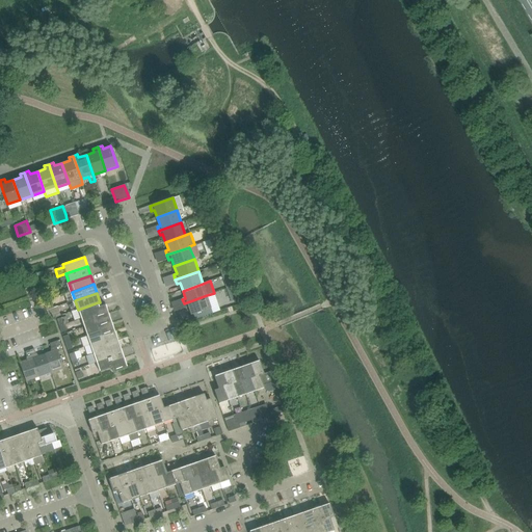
[(207,295),(184,303),(185,308),(188,307),(191,315),(194,314),(211,309),(207,295)]
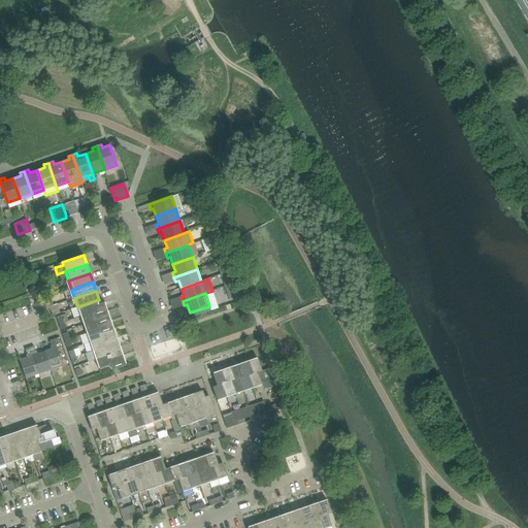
[(98,304),(97,300),(77,307),(80,316),(93,311),(95,316),(107,311),(104,302),(98,304)]
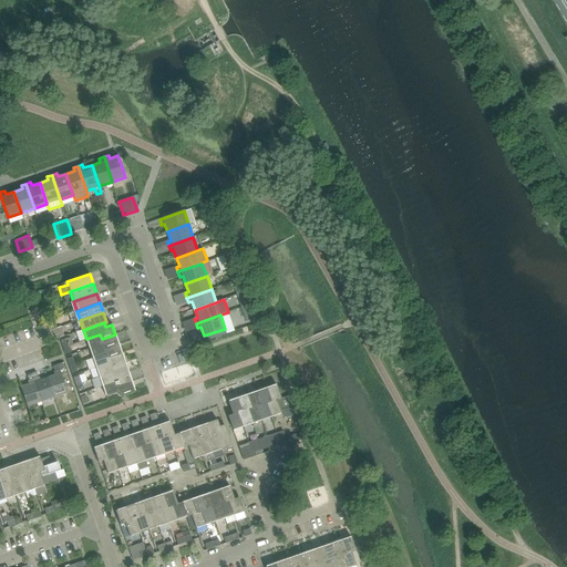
[(61,327),(50,330),(53,340),(64,337),(61,327)]
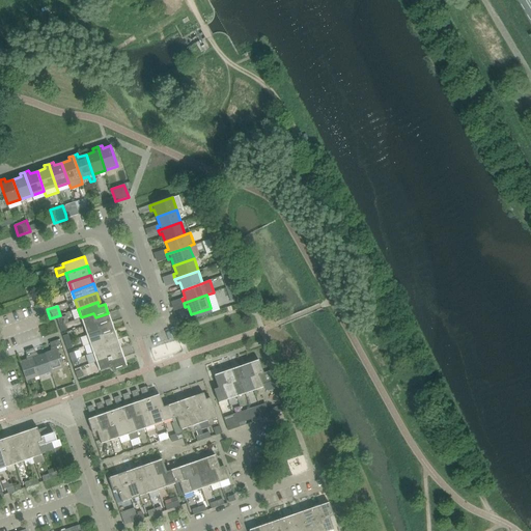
[(211,308),(194,313),(195,318),(213,312),(211,308)]
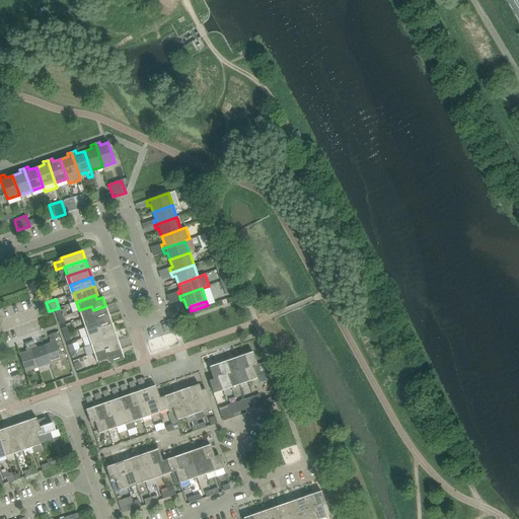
[(108,314),(105,306),(93,310),(91,306),(79,310),(82,319),(94,314),(96,319),(108,314)]
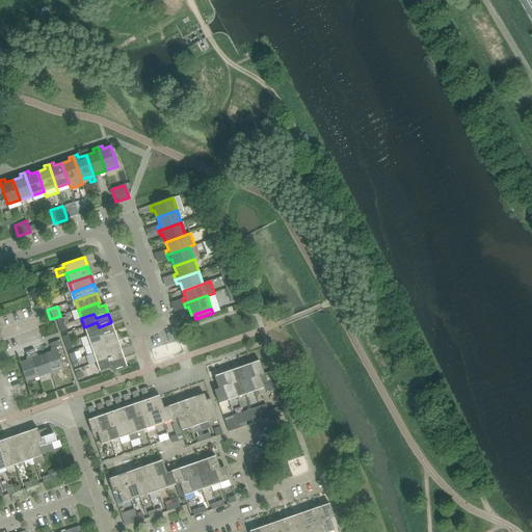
[(114,331),(111,322),(99,327),(97,322),(84,327),(87,337),(100,331),(102,336),(114,331)]
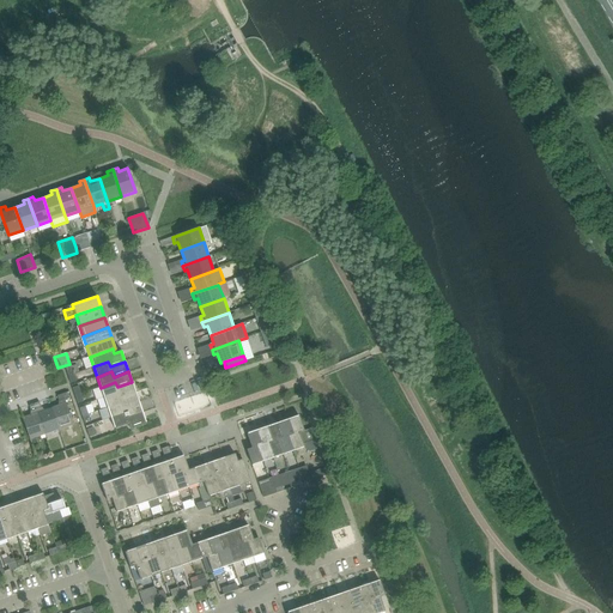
[(135,393),(132,382),(117,387),(115,382),(101,388),(104,398),(119,393),(121,398),(135,393)]
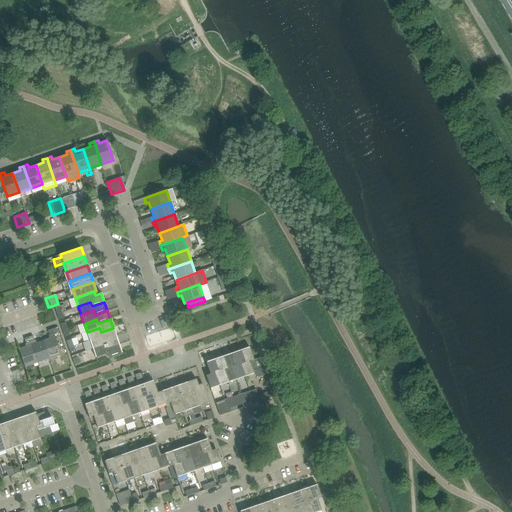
[(55,334),(58,332),(57,328),(48,330),(50,335),(51,335),(52,337),(43,340),(50,358),(62,354),(55,334)]
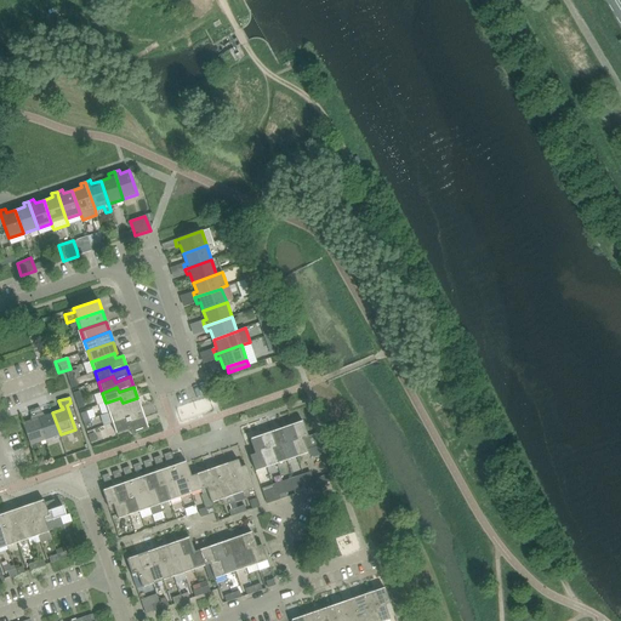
[(141,408),(137,398),(123,403),(120,398),(106,403),(109,414),(124,408),(126,412),(141,408)]
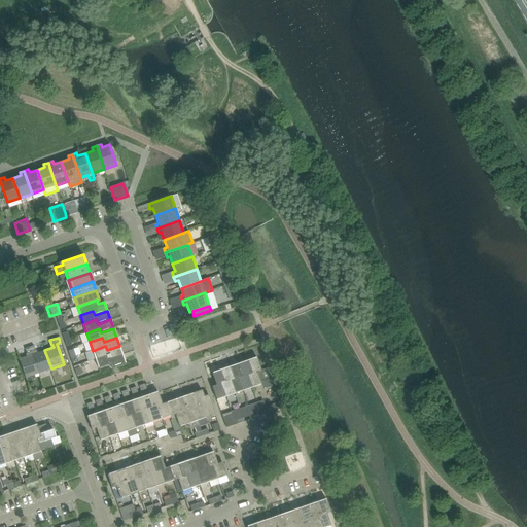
[(51,369),(44,350),(36,353),(35,351),(36,350),(34,346),(30,347),(39,374),(51,369)]
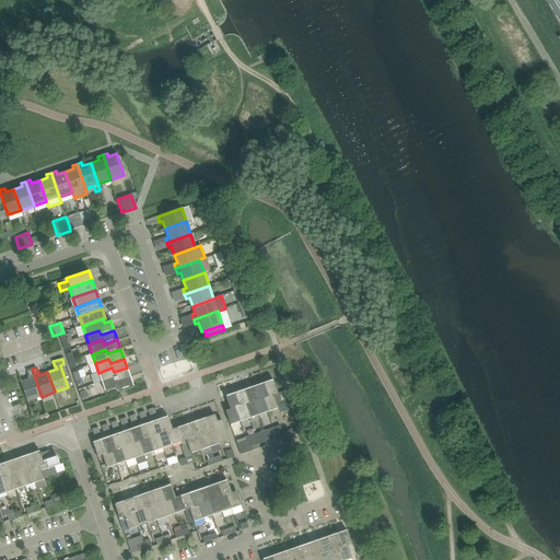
[(130,377),(127,368),(114,372),(112,368),(98,373),(102,382),(115,377),(117,382),(130,377)]
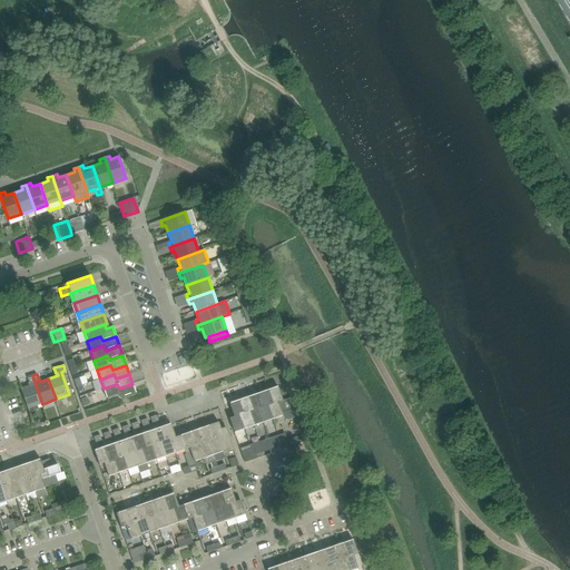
[(42,404),(32,375),(28,377),(29,382),(30,382),(31,384),(21,389),(28,409),(42,404)]
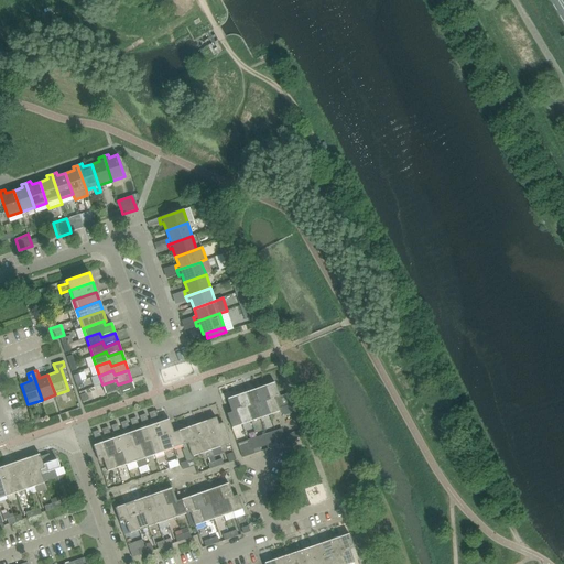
[(134,390),(131,380),(118,384),(116,380),(102,384),(106,394),(119,390),(120,394),(134,390)]
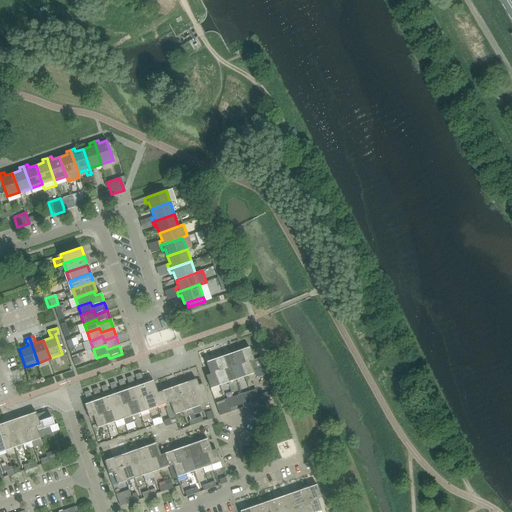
[(245,362),(241,364),(245,376),(255,373),(253,370),(264,366),(261,357),(254,360),(254,359),(250,347),(241,350),(245,362)]
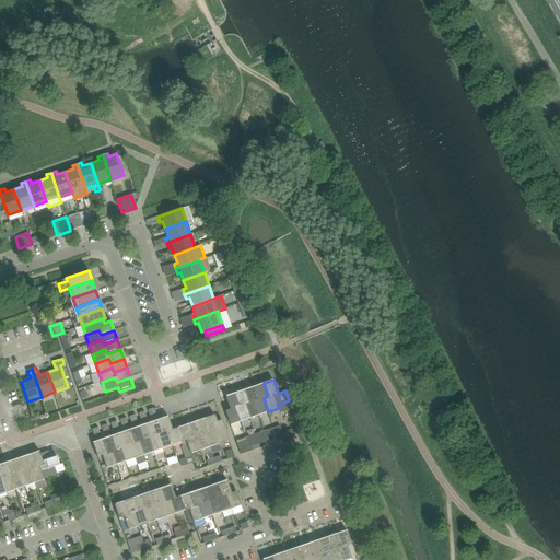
[(268,396),(264,383),(255,386),(259,399),(255,401),(259,415),(268,411),(264,398),(268,396)]
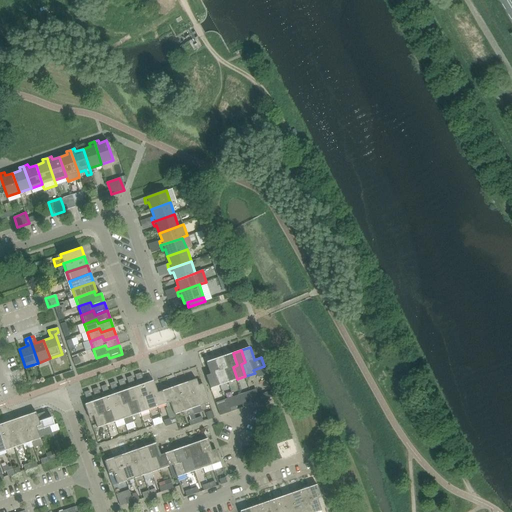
[(237,365),(233,353),(224,356),(228,368),(224,370),(228,382),(237,379),(233,367),(237,365)]
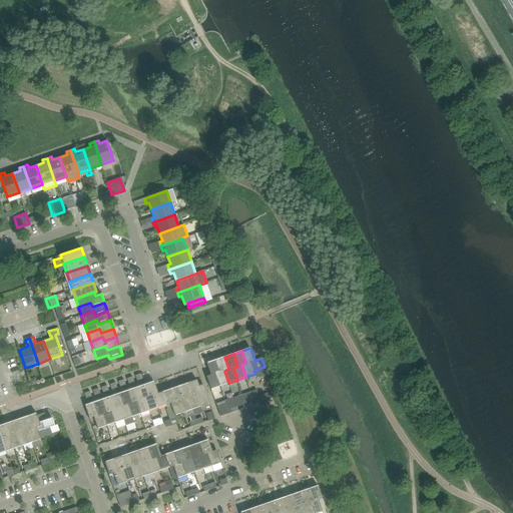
[(228,369),(224,357),(215,360),(220,372),(216,374),(220,386),(228,383),(224,371),(228,369)]
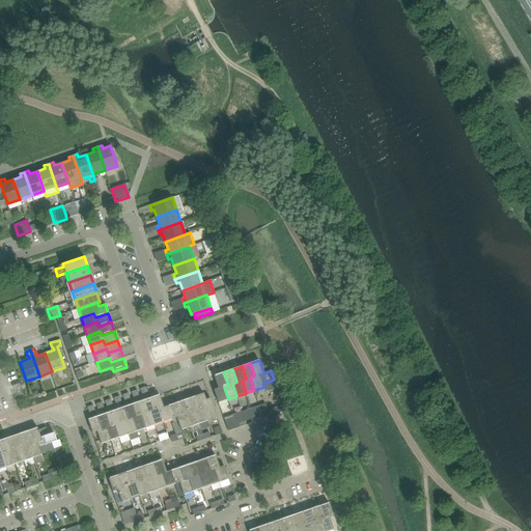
[(228,385),(223,372),(214,375),(218,388),(214,389),(219,402),(228,399),(224,387),(228,385)]
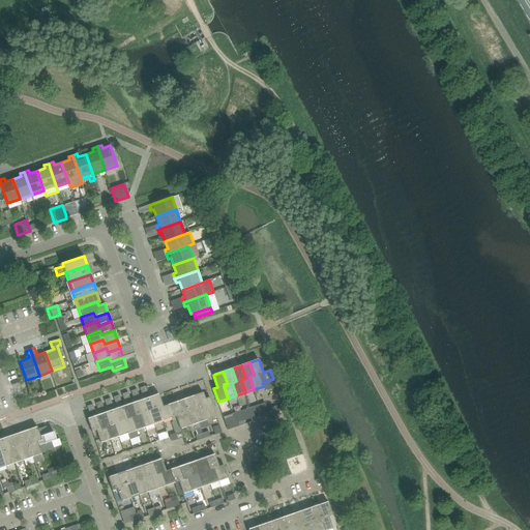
[(203,391),(194,394),(199,408),(203,406),(207,419),(216,416),(210,396),(206,399),(203,391)]
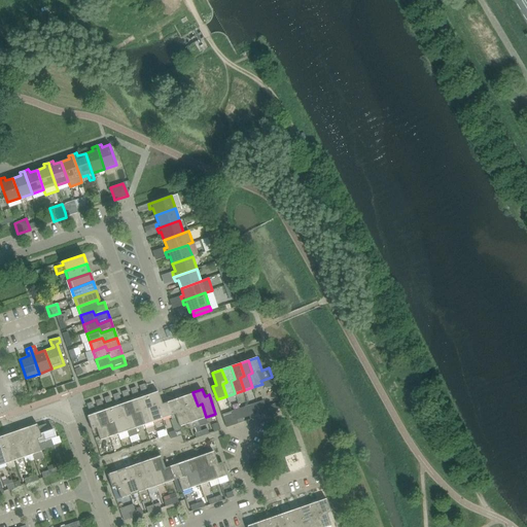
[(159,392),(149,395),(153,408),(157,406),(163,419),(171,416),(167,401),(163,403),(159,392)]
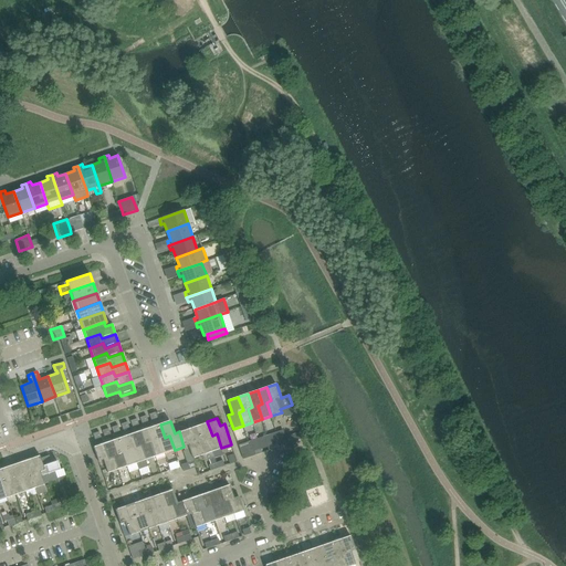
[(212,436),(207,421),(198,425),(202,439),(207,437),(212,451),(221,448),(217,433),(212,436)]
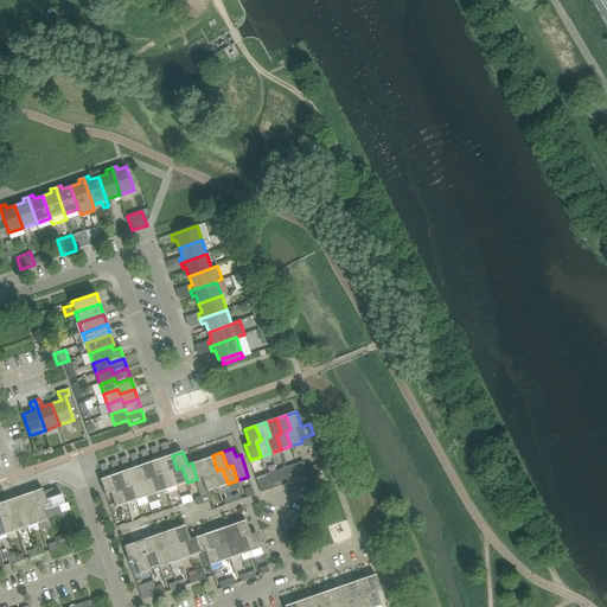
[(177,470),(172,455),(161,459),(167,473),(172,471),(177,486),(187,483),(181,467),(177,470)]
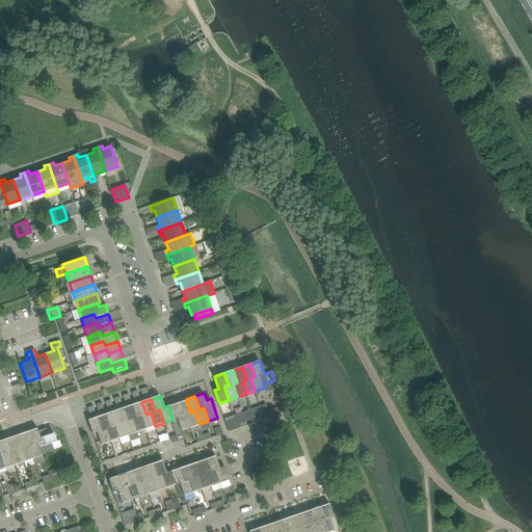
[(186,399),(177,402),(182,416),(186,414),(190,427),(200,424),(194,410),(190,413),(186,399)]
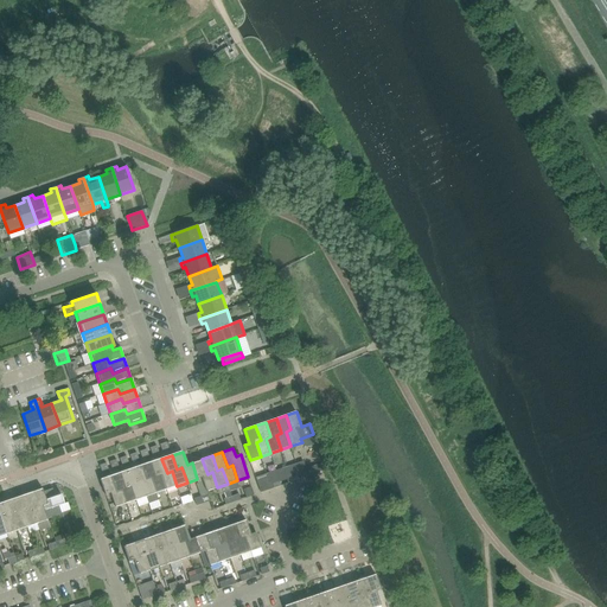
[(167,473),(161,459),(152,461),(157,477),(163,474),(167,489),(177,486),(172,471),(167,473)]
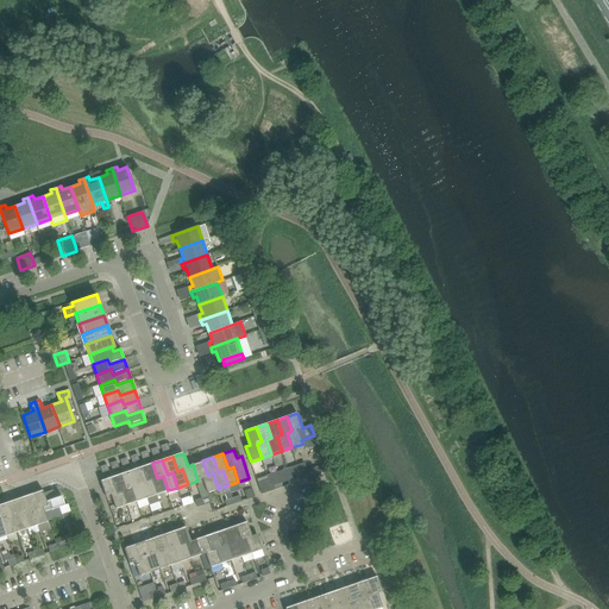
[(208,476),(202,460),(193,464),(198,481),(203,478),(208,493),(218,489),(213,473),(208,476)]
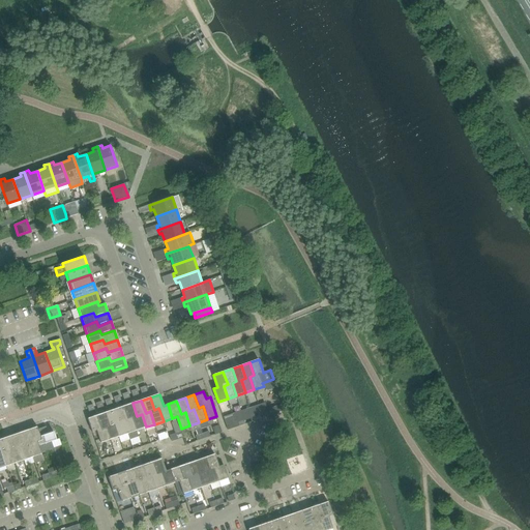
[(137,416),(133,403),(123,406),(128,419),(133,417),(137,430),(146,427),(142,414),(137,416)]
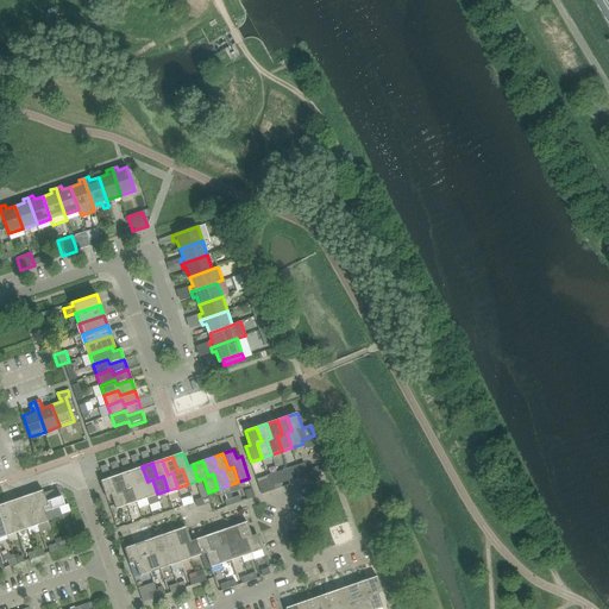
[(157,494),(152,479),(148,482),(142,466),(132,470),(137,485),(142,483),(146,497),(149,504),(159,501),(157,494)]
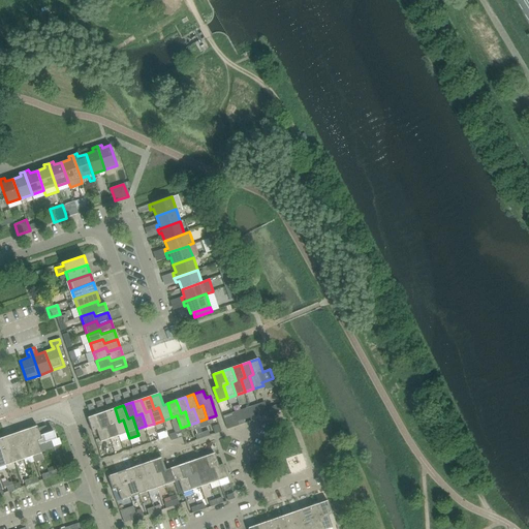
[(119,422),(115,408),(105,411),(111,424),(115,423),(119,435),(127,432),(123,419),(119,422)]
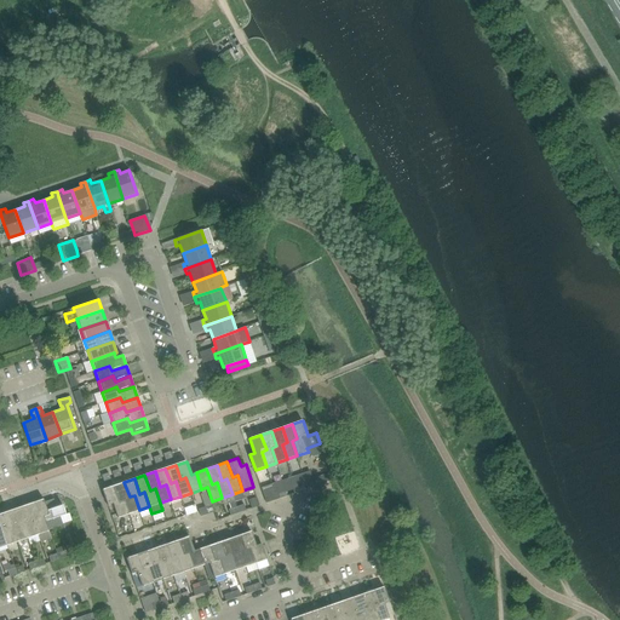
[(130,497),(124,482),(114,486),(119,500),(124,499),(128,514),(139,510),(135,495),(130,497)]
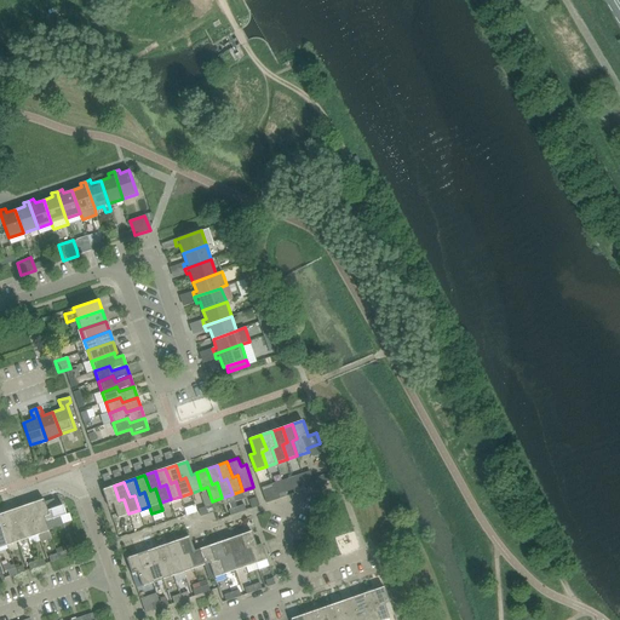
[(119,500),(114,486),(103,489),(108,505),(113,504),(118,517),(128,514),(124,499),(119,500)]
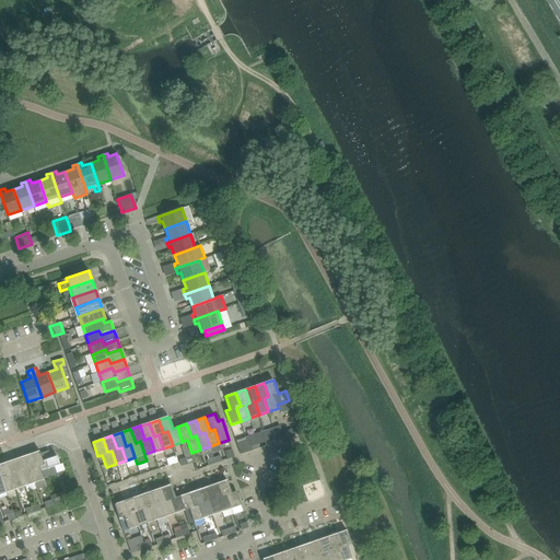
[(39,451),(30,454),(35,467),(30,469),(35,482),(44,479),(39,466),(44,465),(39,451)]
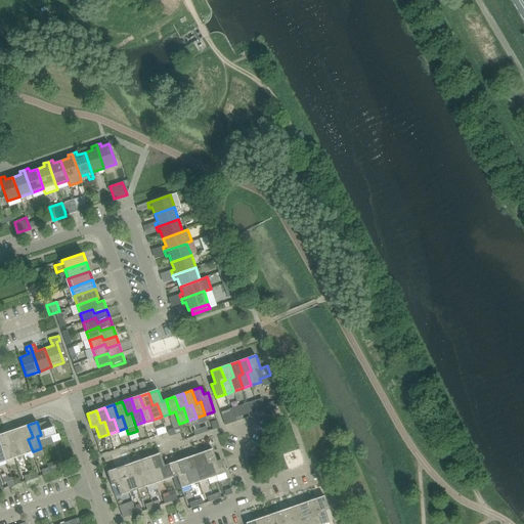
[(41,448),(42,448),(41,447),(53,443),(51,436),(56,435),(53,427),(48,428),(46,422),(38,425),(37,422),(41,435),(37,436),(41,448)]
